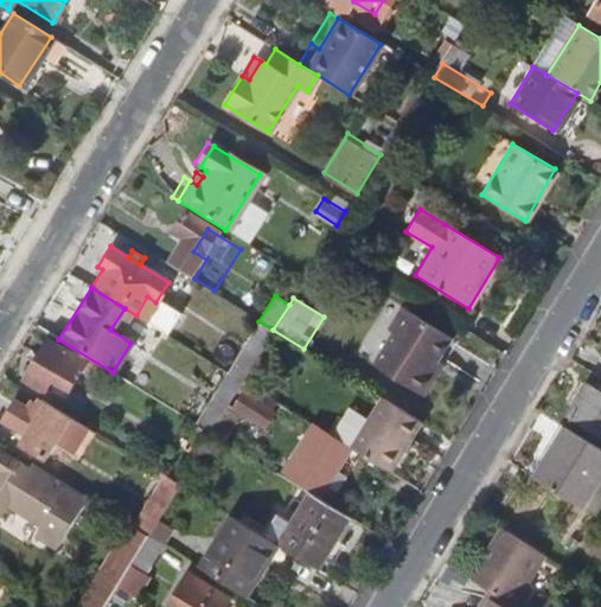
[(420,397),(432,378),(426,376),(435,362),(449,339),(401,307),(385,330),(391,333),(371,365),(420,397)]
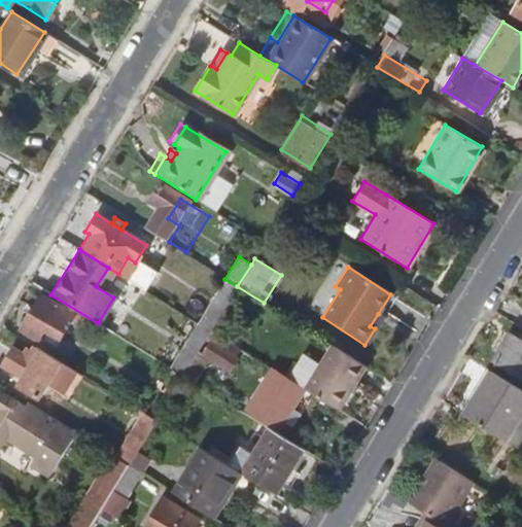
[(224,279),(198,322),(201,325),(209,330),(237,286),(224,279)]
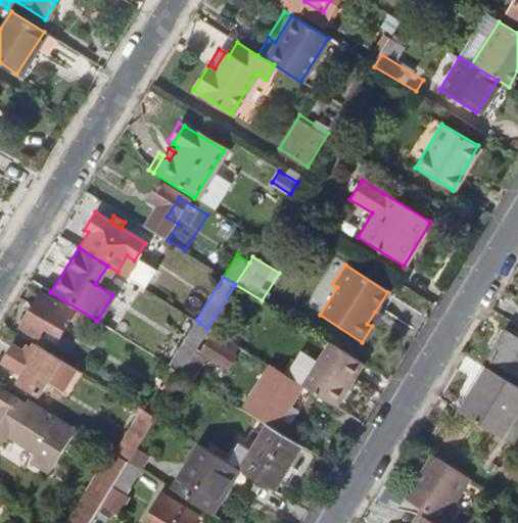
[(43,327),(58,336),(68,320),(76,324),(81,317),(41,293),(19,328),(36,338),(43,327)]
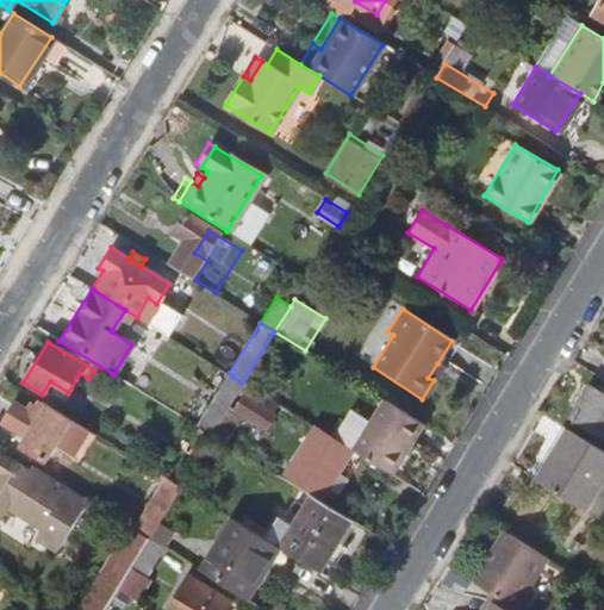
[(443,367),(437,363),(428,378),(434,380),(443,367)]
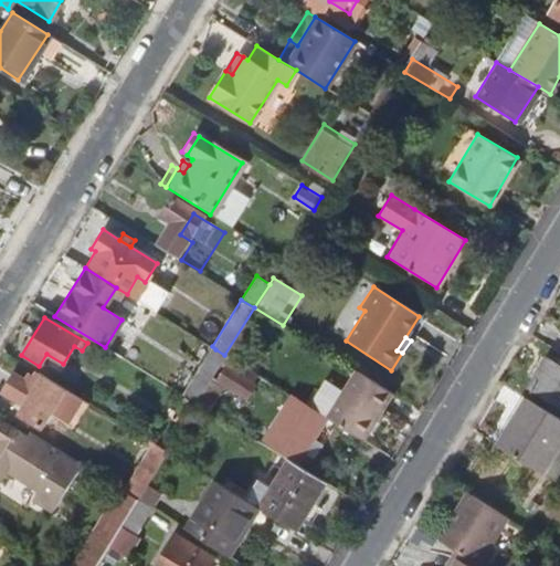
[(215,349),(194,383),(204,388),(224,355),(215,349)]
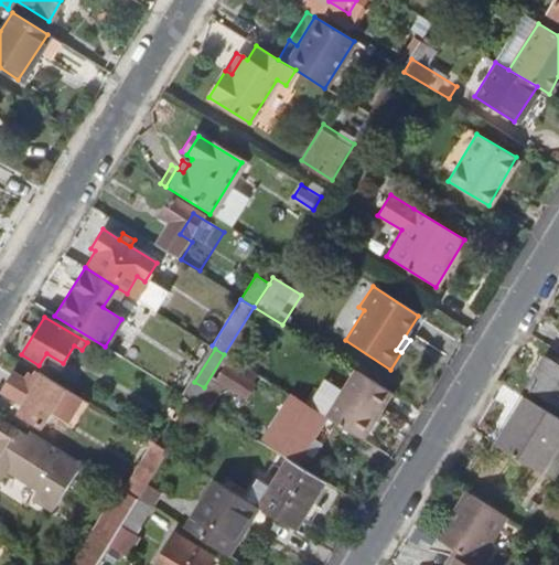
[(558,401),(558,364),(547,358),(529,385),(558,403),(558,401)]
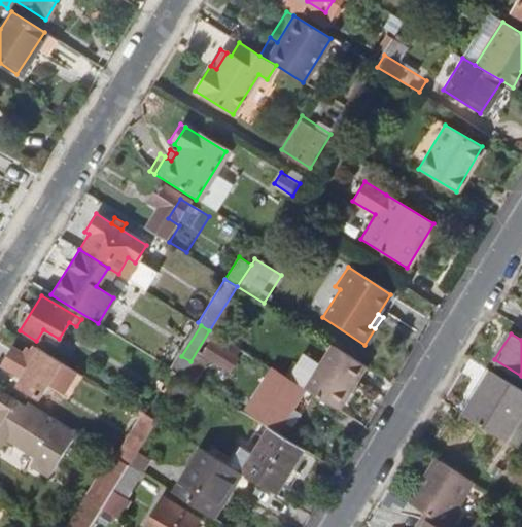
[(229,372),(237,356),(209,340),(200,354),(229,372)]
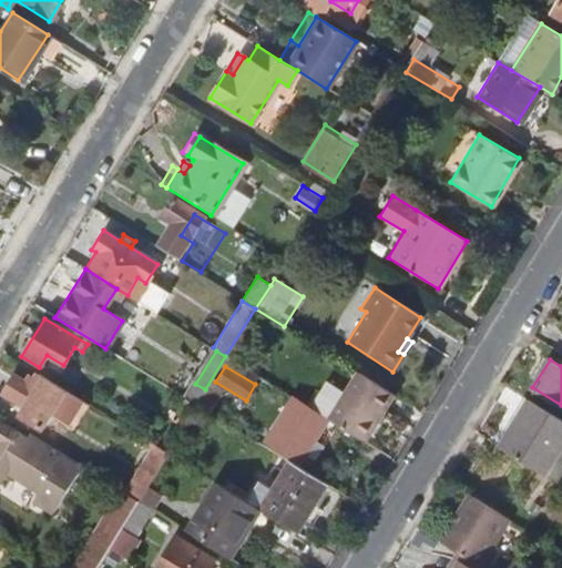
[(65,426),(81,402),(42,378),(40,382),(34,378),(32,382),(17,372),(6,391),(29,405),(22,416),(41,429),(50,416),(65,426)]
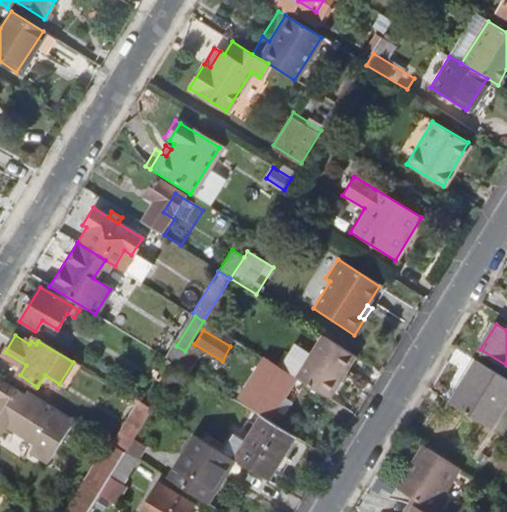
[(308,357),(295,378),(327,397),(353,355),(321,336),(308,357)]
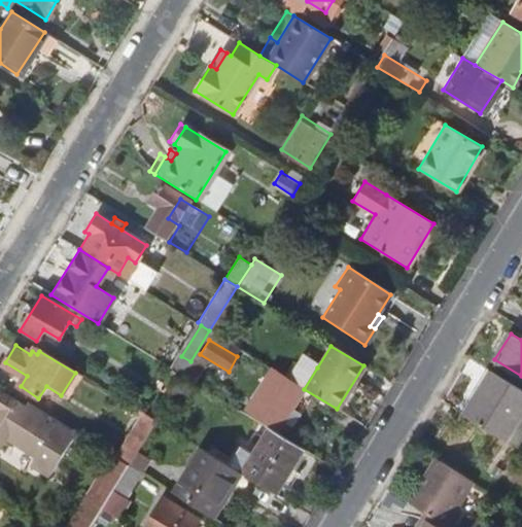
[(302,358),(288,379),(304,389),(317,367),(302,358)]
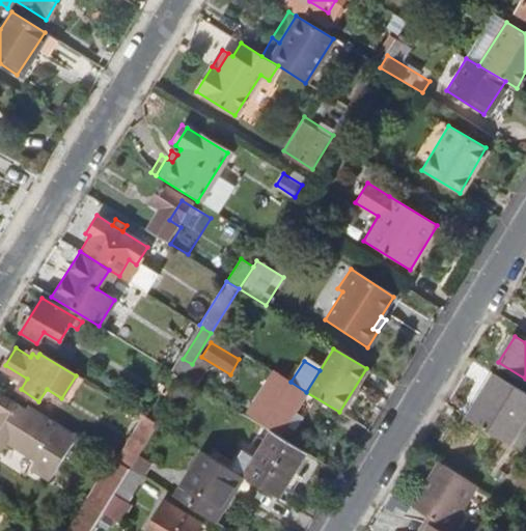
[(157,391),(170,400),(184,379),(170,370),(157,391)]
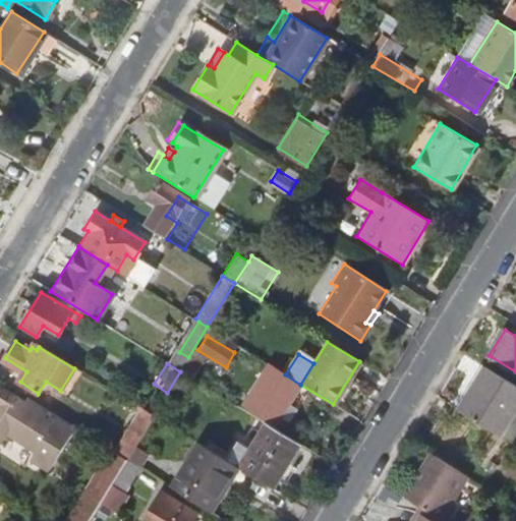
[(498,433),(515,403),(515,384),(483,364),(457,408),(498,433)]
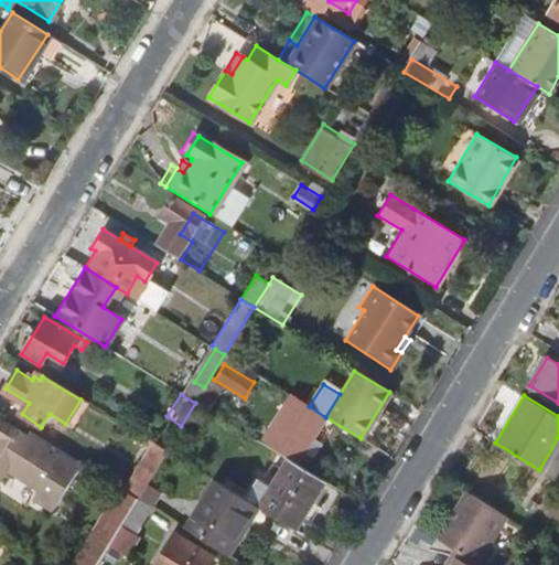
[(289,396),(262,440),(298,462),(304,452),(313,458),(322,441),(313,436),(325,418),(289,396)]
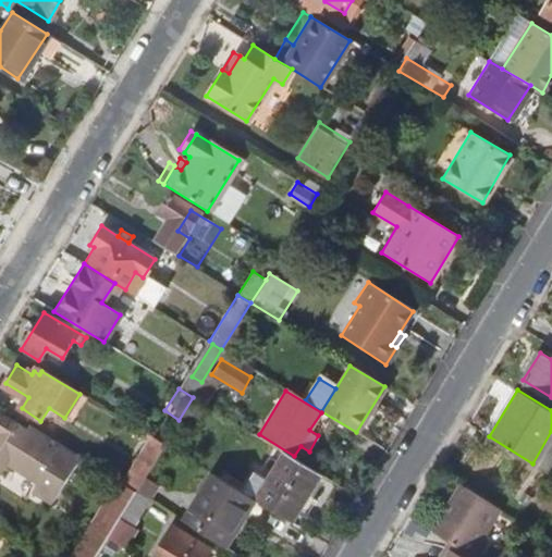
[(29,425),(26,432),(0,413),(0,469),(1,468),(7,460),(38,481),(32,490),(50,503),(81,458),(29,425)]
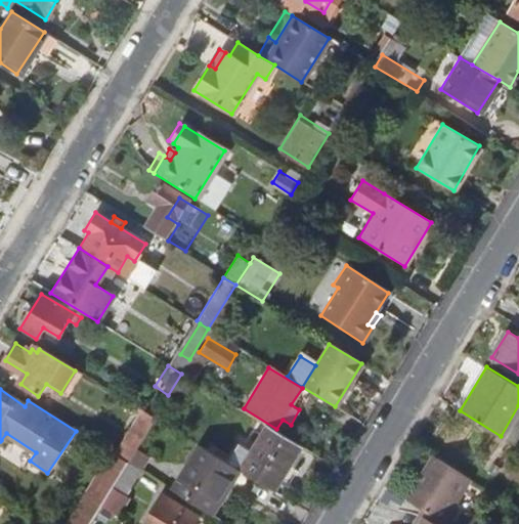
[(146,401),(140,410),(154,419),(160,408),(146,401)]
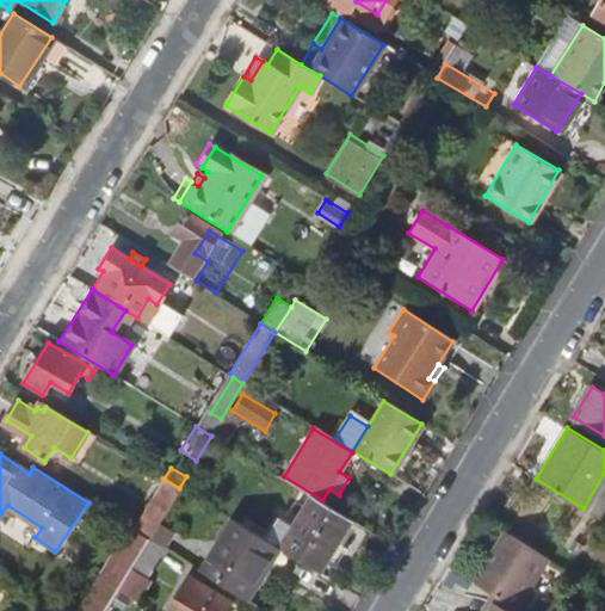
[(598,517),(604,504),(604,473),(584,508),(598,517)]
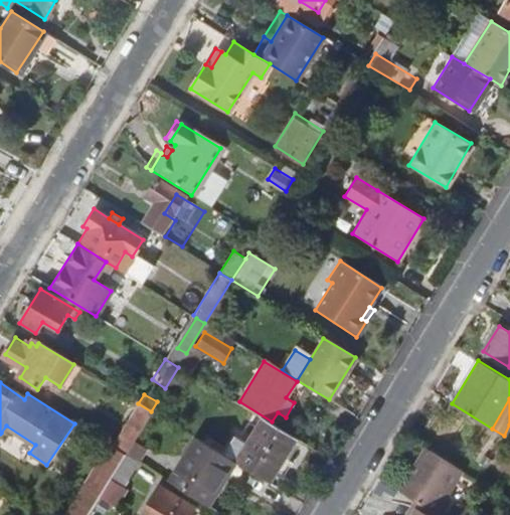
[(138,403),(112,447),(124,455),(151,411),(138,403)]
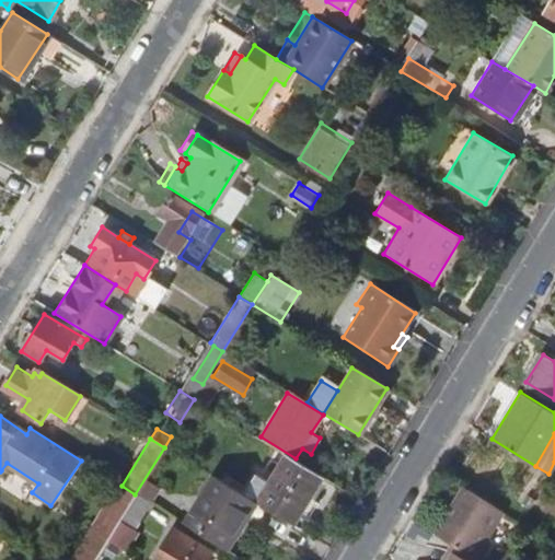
[(289,523),(318,476),(284,455),(254,502),(257,505),(289,523)]
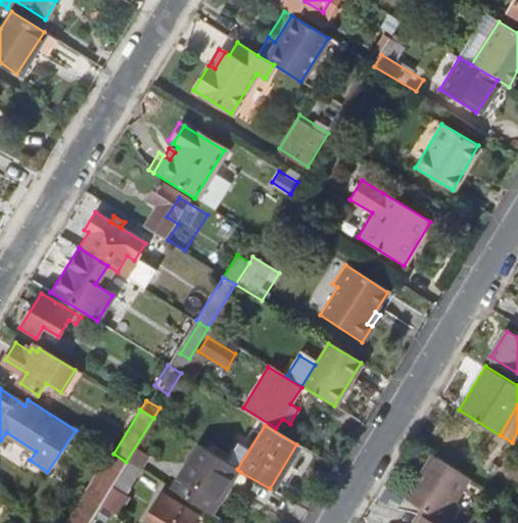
[(195,443),(168,488),(176,492),(214,516),(240,472),(237,469),(195,443)]
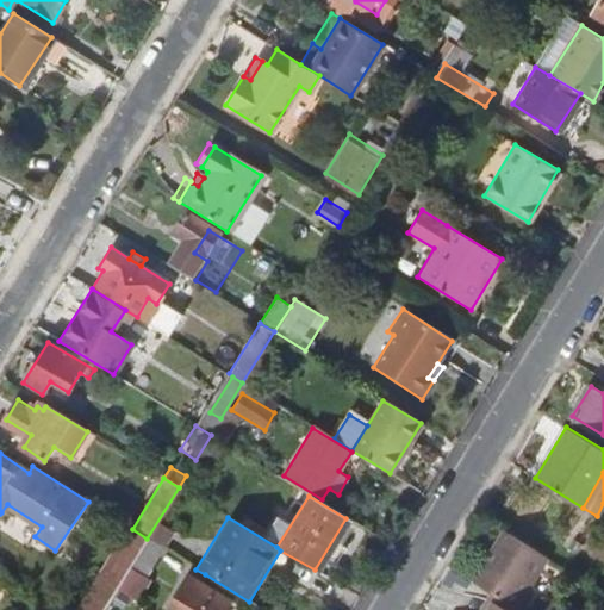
[(128,526),(74,609),(101,609),(116,589),(147,539),(132,529),(128,526)]
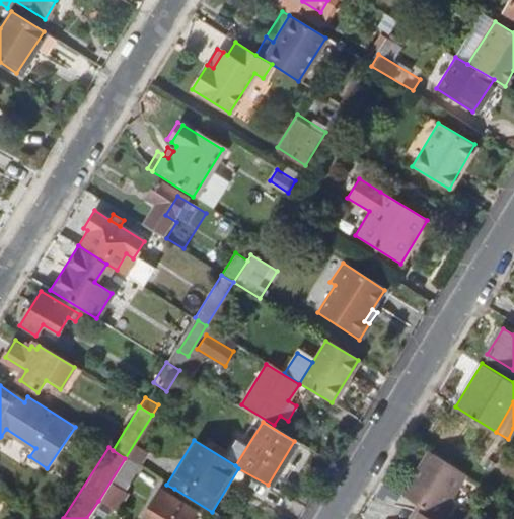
[(464,473),(427,451),(401,494),(438,517),(441,512),(462,478),(464,473)]
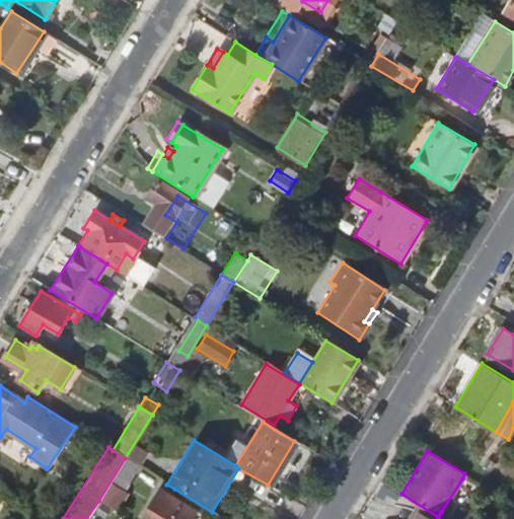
[(109,508),(137,465),(125,458),(98,501),(109,508)]
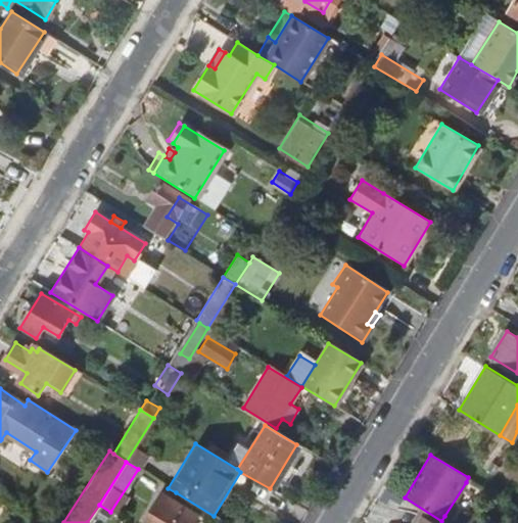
[(190,522),(194,516),(160,494),(142,522),(190,522)]
